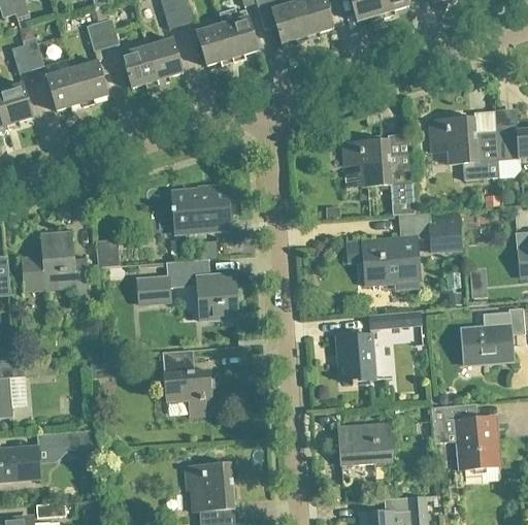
[(0,0),(0,8),(2,17),(14,13),(10,0),(0,0)]
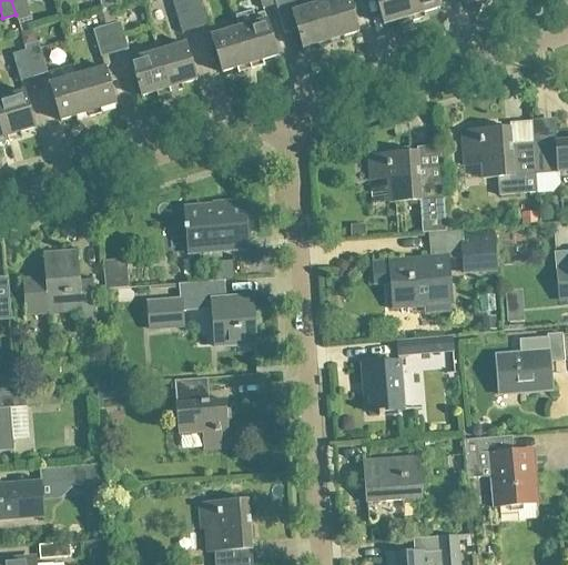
[(11,0),(16,14),(18,18),(31,13),(27,0),(11,0)]
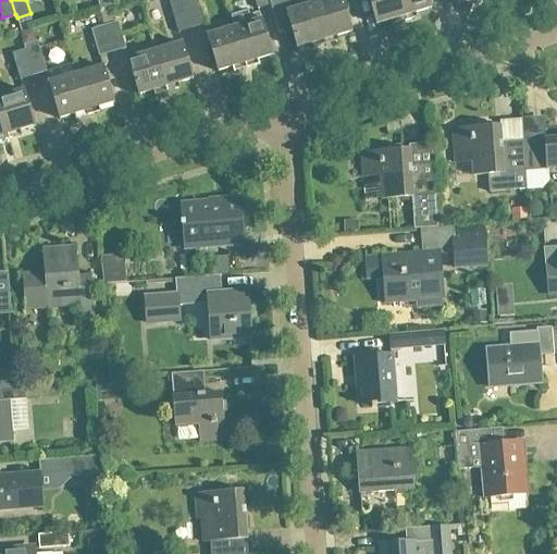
[(192,25),(183,0),(170,0),(178,29),(192,25)]
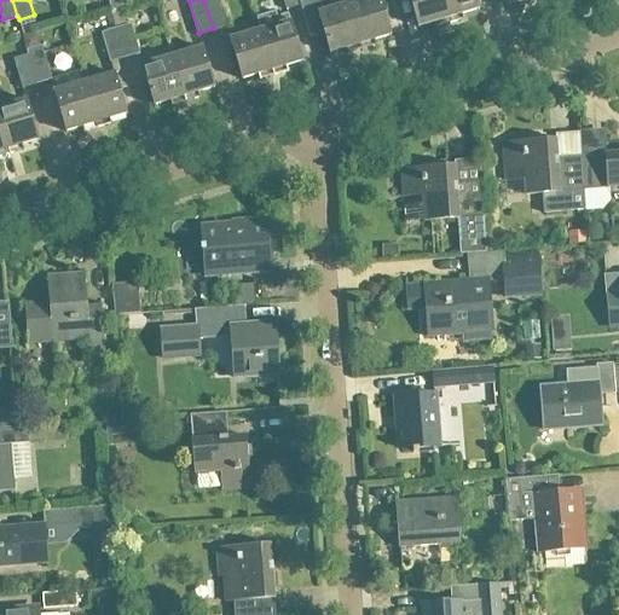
[(203,0),(213,28),(227,23),(220,0),(203,0)]
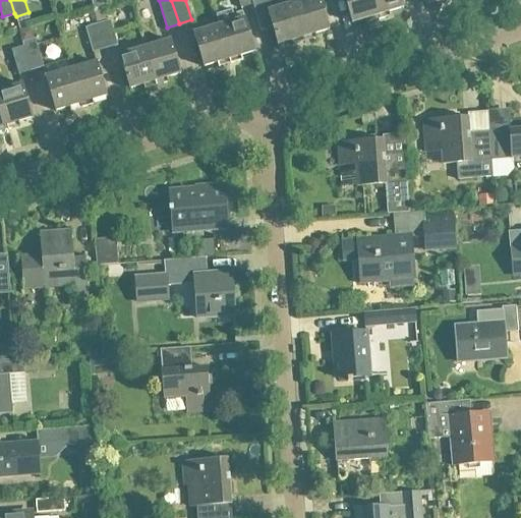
[(304,39),(292,0),(252,0),(252,1),(261,27),(273,24),(278,42),(291,38),(293,43),(304,39)]
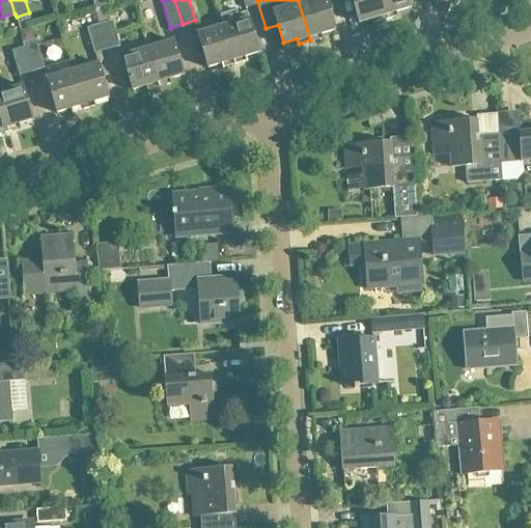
[(334,28),(326,0),(298,0),(310,39),(323,36),(322,31),(334,28)]
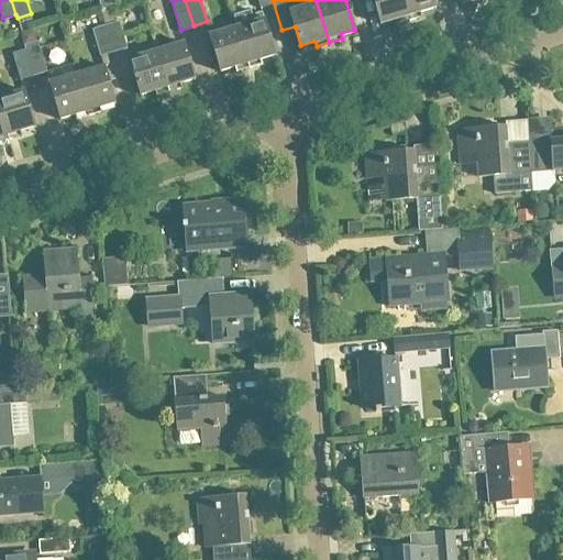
[(409,18),(404,0),(374,0),(381,21),(395,18),(397,22),(409,18)]
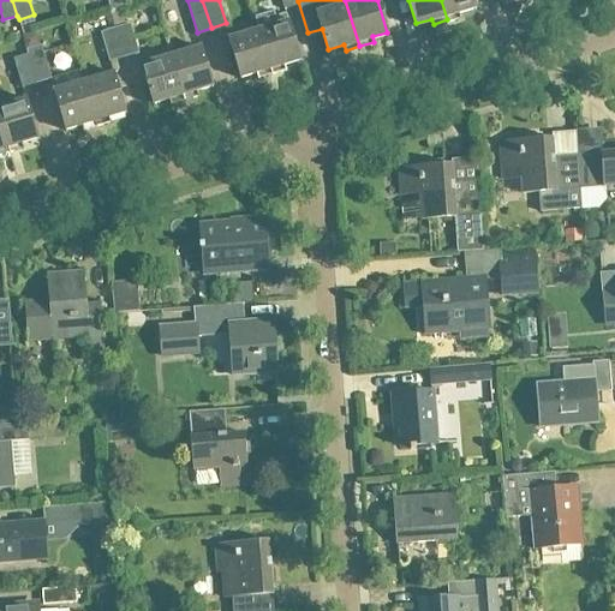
[(441,0),(447,19),(461,15),(460,10),(476,6),(473,0),(441,0)]
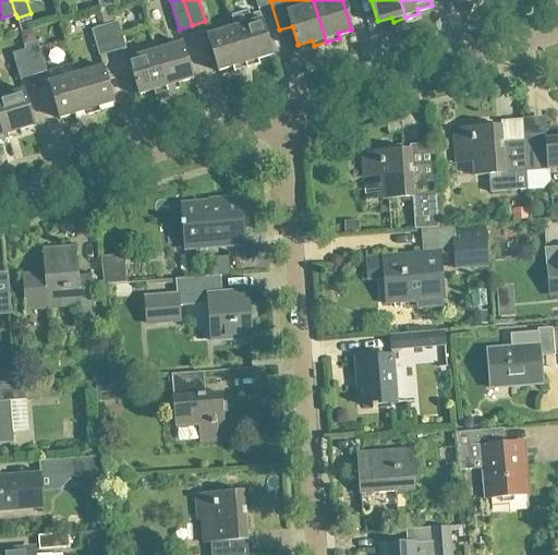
[(118,19),(113,20),(109,3),(99,7),(104,23),(105,23),(112,49),(125,45),(118,19)]
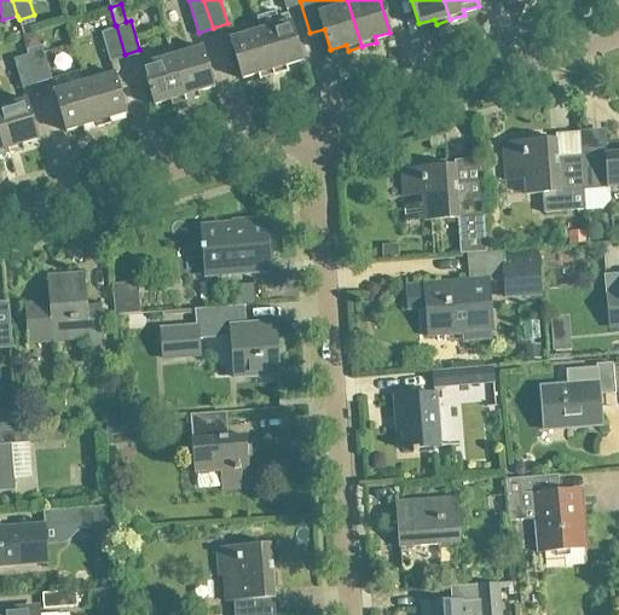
[(302,58),(288,10),(277,13),(275,9),(256,15),(260,27),(273,73),(288,68),(287,63),(302,58)]
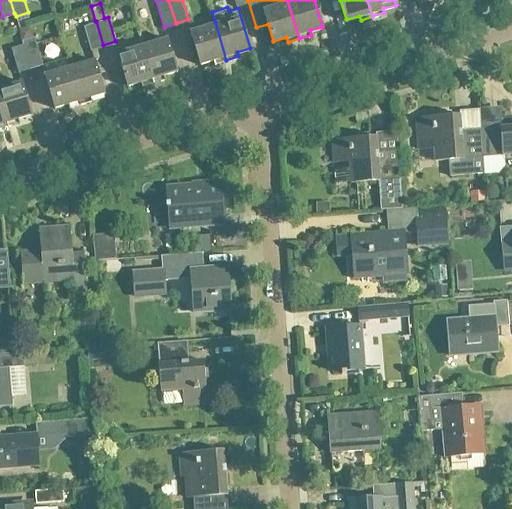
[(96,21),(95,21),(84,24),(91,48),(103,45),(96,21)]
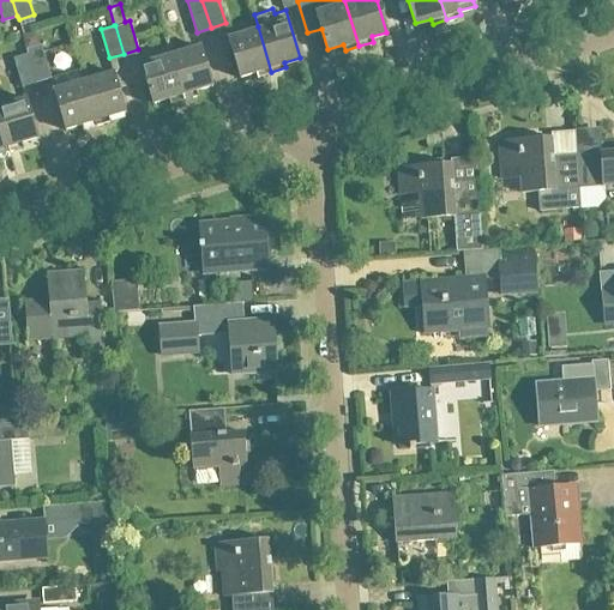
[(271,72),(258,26),(228,35),(240,76),(257,71),(258,76),(271,72)]
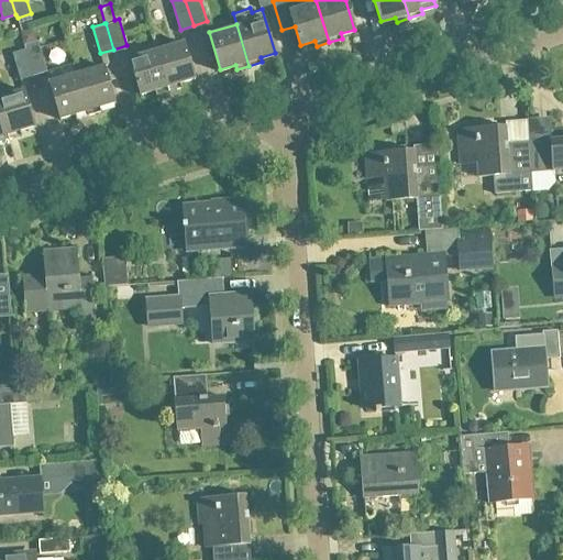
[(25,46),(33,74),(46,69),(37,39),(24,43),(25,46)]
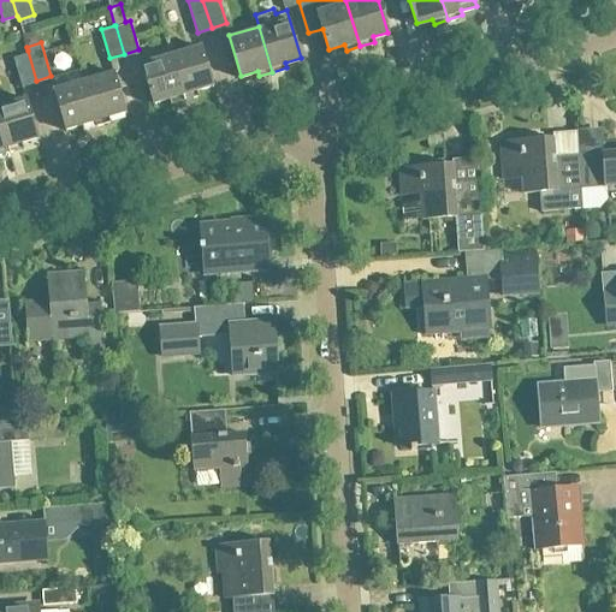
[(201,43),(171,52),(185,97),(199,94),(197,89),(213,84),(201,43)]
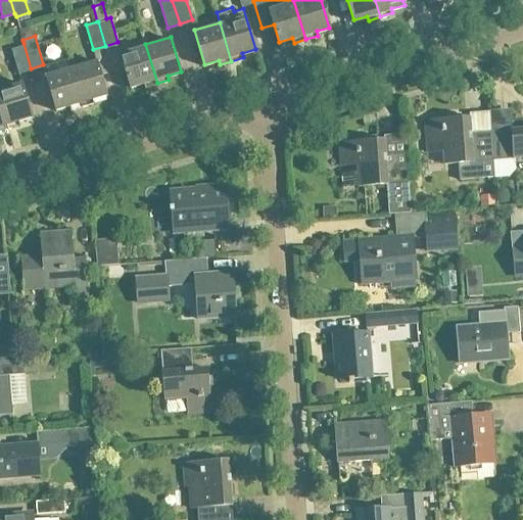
[(145,44),(143,39),(117,46),(120,52),(131,87),(144,83),(145,87),(157,83),(145,44)]
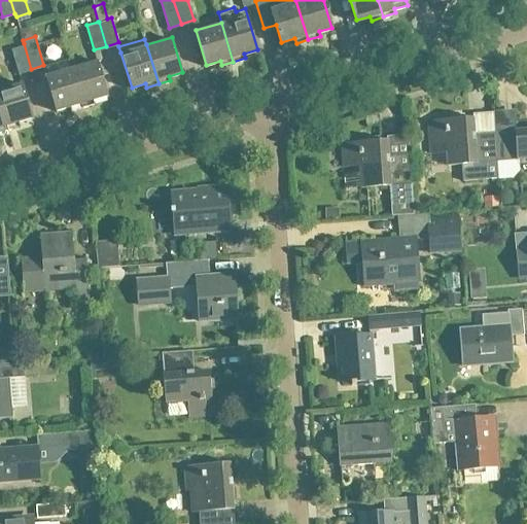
[(31,69),(24,43),(11,47),(19,72),(31,69)]
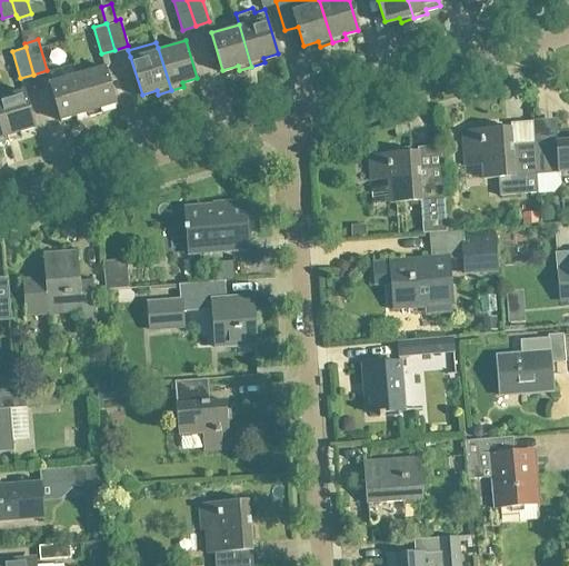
[(105,65),(77,72),(90,115),(102,111),(101,106),(116,102),(105,65)]
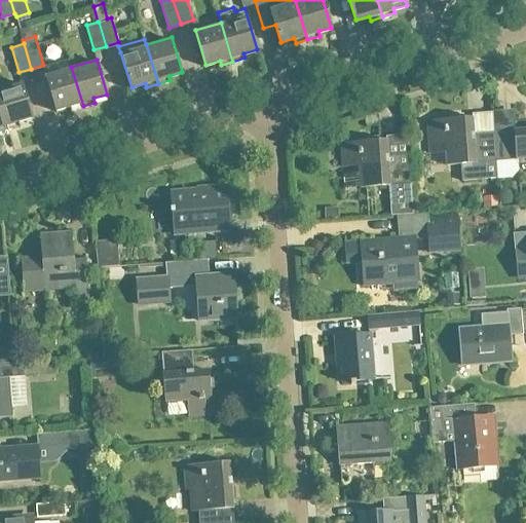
[(46,74),(46,75),(57,110),(70,106),(71,110),(83,106),(71,67),(58,71),(55,65),(45,69),(46,74)]
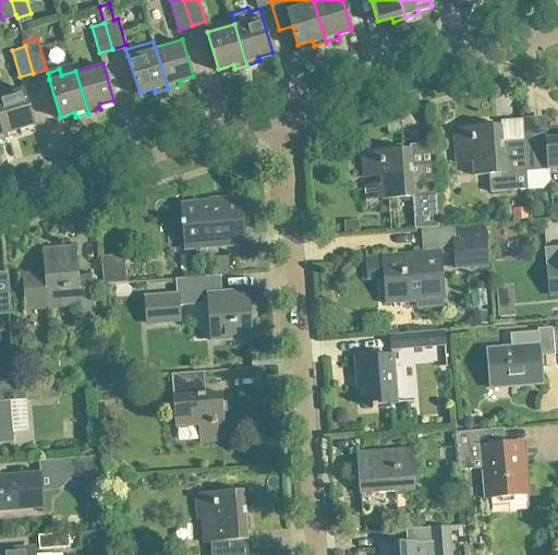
[(23,86),(0,93),(0,106),(9,135),(22,132),(21,128),(34,123),(23,86)]
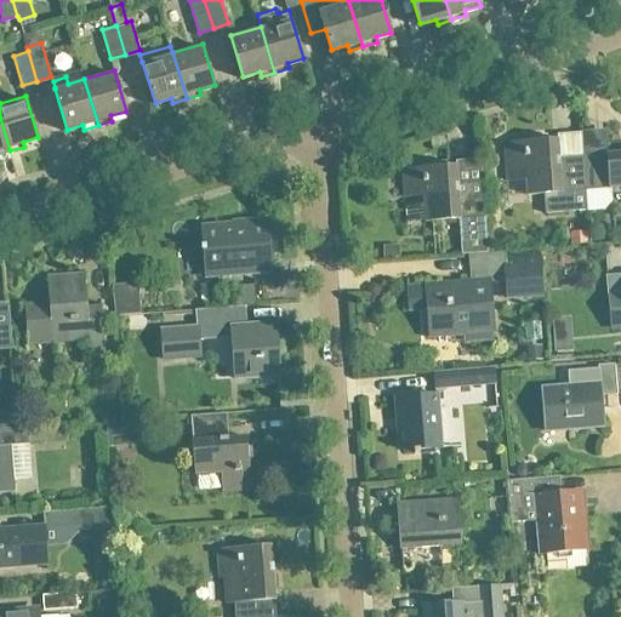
[(557,136),(503,140),(507,177),(527,176),(527,190),(543,189),(545,209),(587,205),(586,186),(584,152),(558,153),(557,136)]
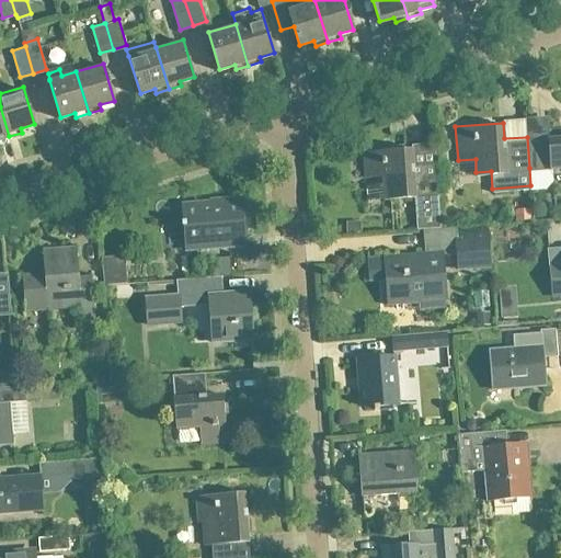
[(560,134),(527,137),(529,168),(560,164),(560,134)]
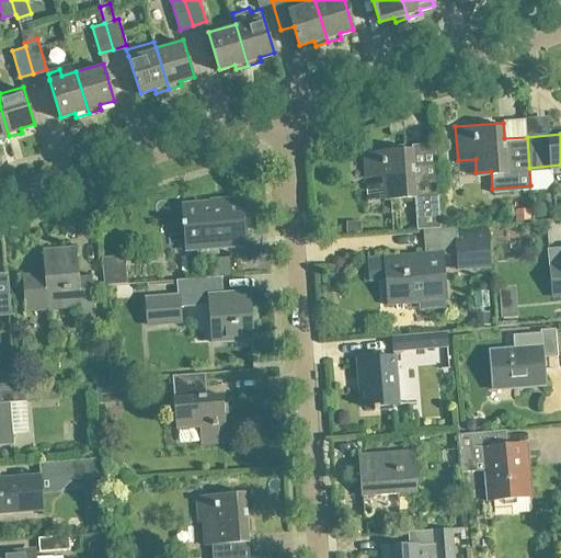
[(439,226),(437,193),(435,161),(413,163),(411,147),(363,150),(365,174),(382,173),(384,196),(414,194),(416,227),(423,227),(439,226)]
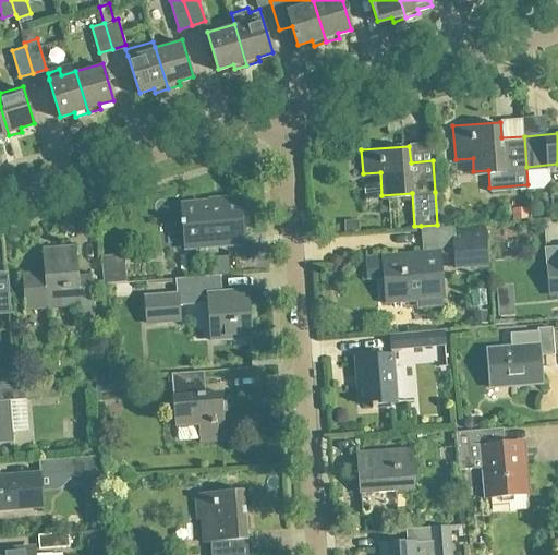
[(229,242),(228,232),(243,231),(241,194),(220,196),(221,200),(183,202),(186,245),(229,242)]
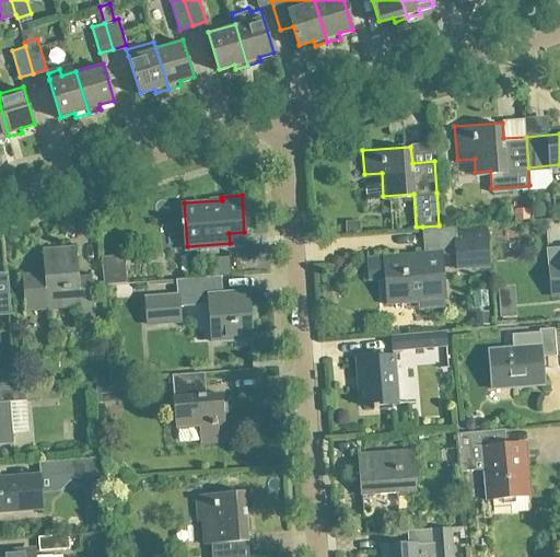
[(409,198),(391,198),(391,213),(410,212),(409,198)]
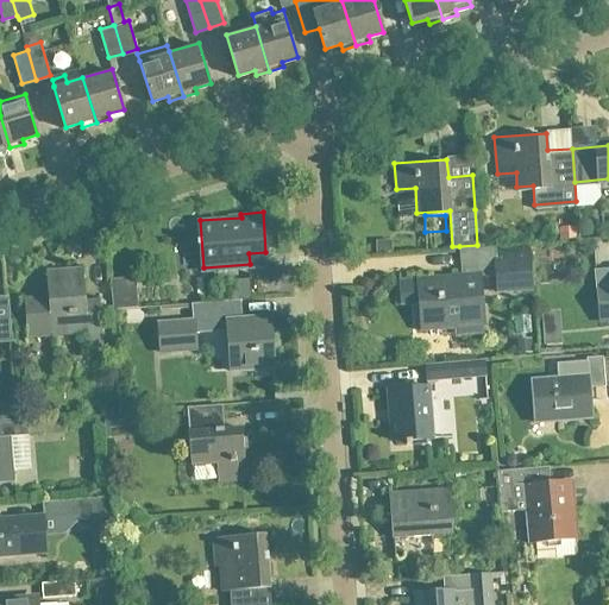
[(576,224),(560,225),(560,237),(576,235),(576,224)]
